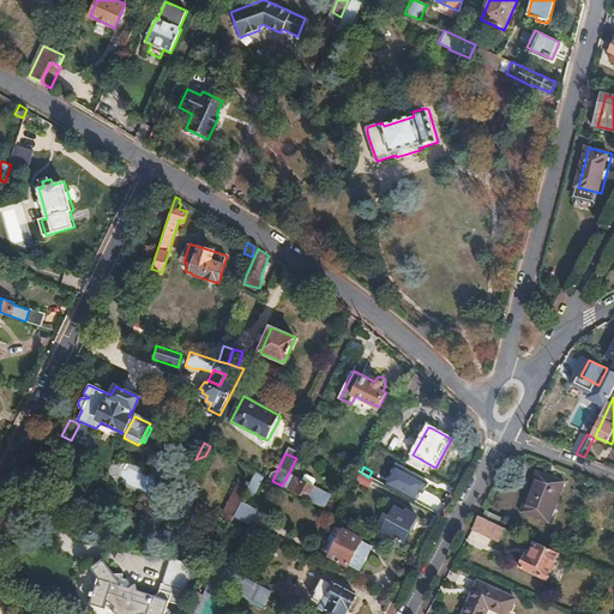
[(539,470),(523,510),(551,521),(566,481),(539,470)]
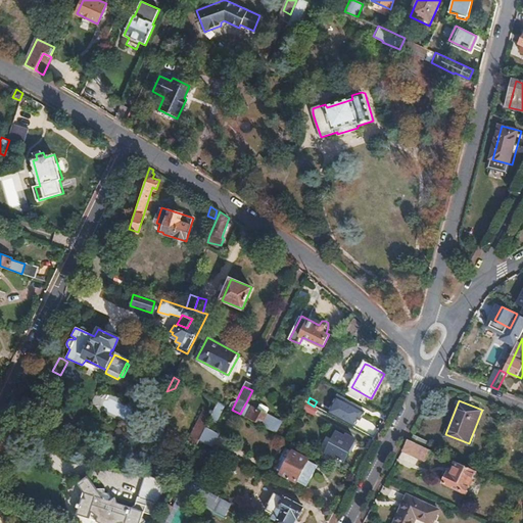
[(314,407),(318,408),(322,411),(324,406),(317,401),(314,407)]
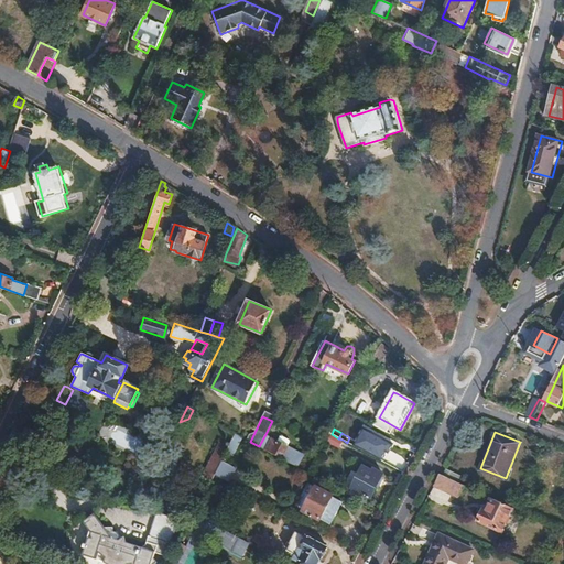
[(266,434),(259,446),(297,467),(304,454),(266,434)]
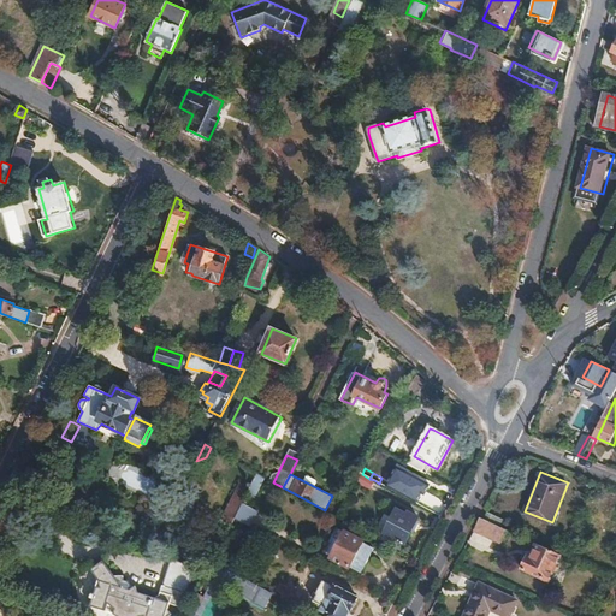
[(369,479),(362,474),(357,483),(369,489),(374,480),(369,479)]
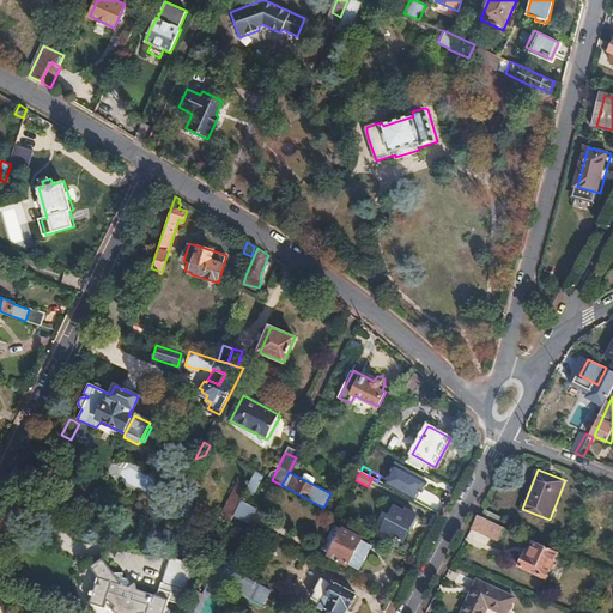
[(224,521),(230,523),(234,516),(241,501),(243,497),(249,485),(243,483),(224,521)]
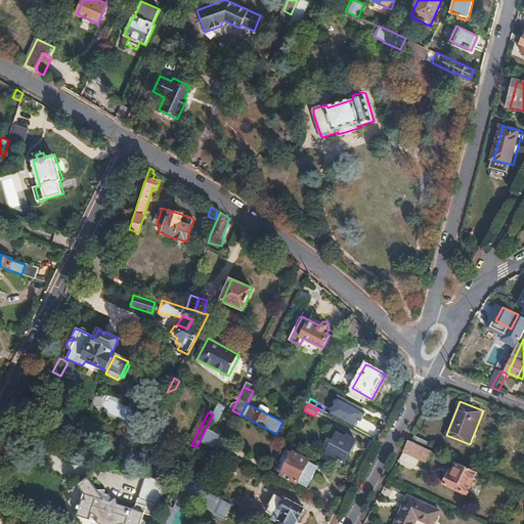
[(206,428),(200,441),(213,447),(219,435),(211,430),(206,428)]
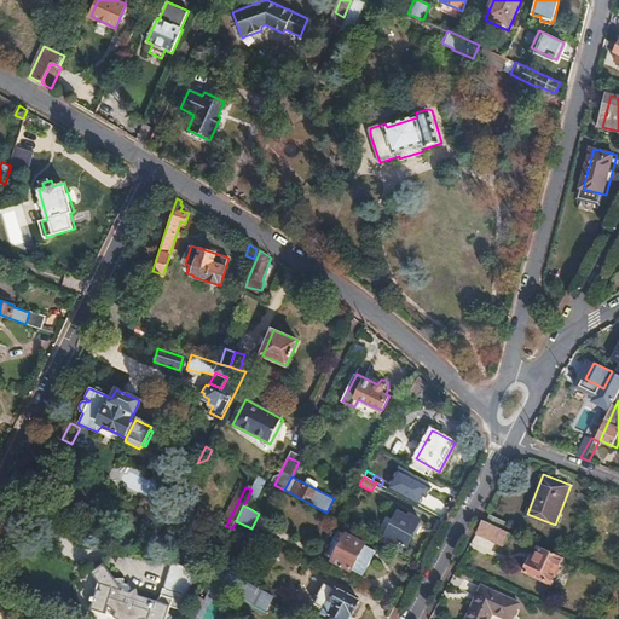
[(383,543),(393,548),(397,542),(406,547),(417,527),(408,522),(409,518),(400,513),(383,543)]
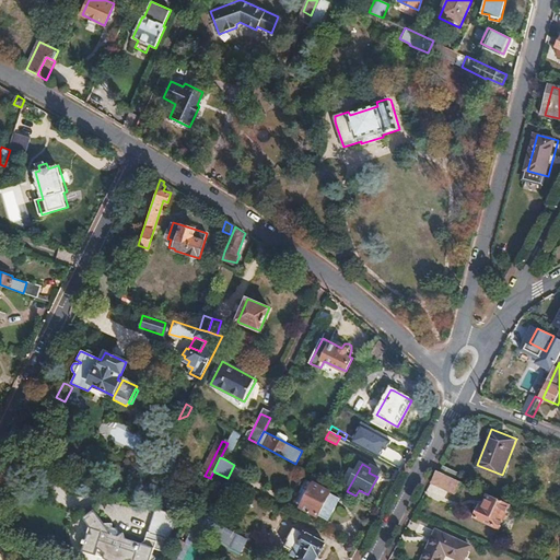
[(441,471),(451,476),(455,478),(458,471),(444,464),(441,471)]
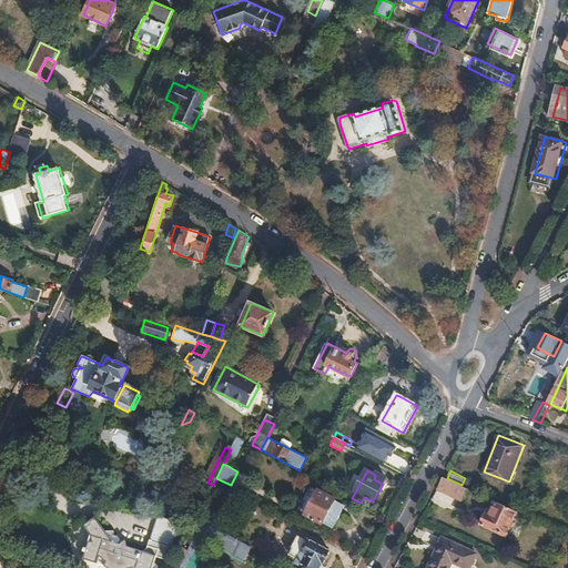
[(374,479),(383,484),(386,478),(376,473),(375,475),(374,479)]
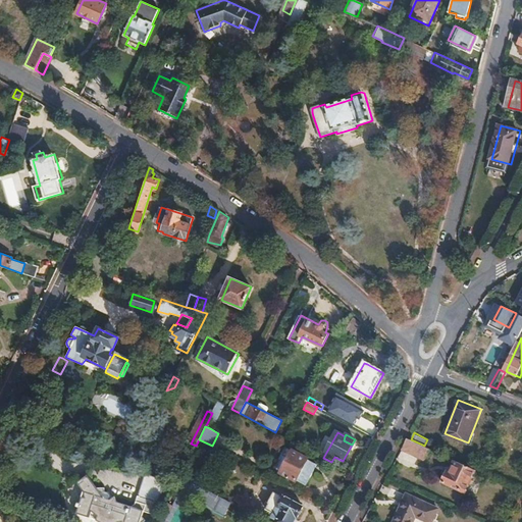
[(407,437),(402,449),(415,455),(420,444),(411,439),(407,437)]
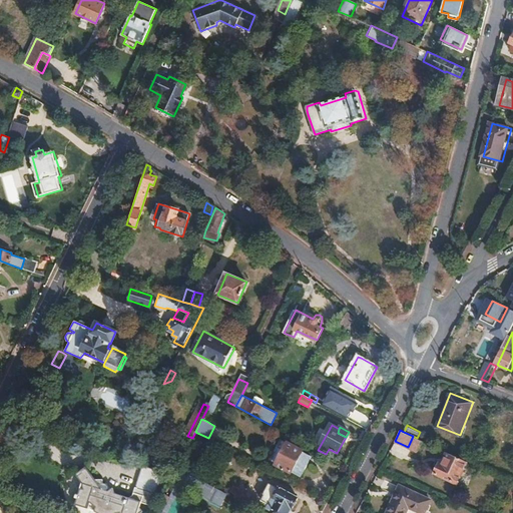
[(413,436),(408,447),(417,451),(422,441),(417,438),(413,436)]
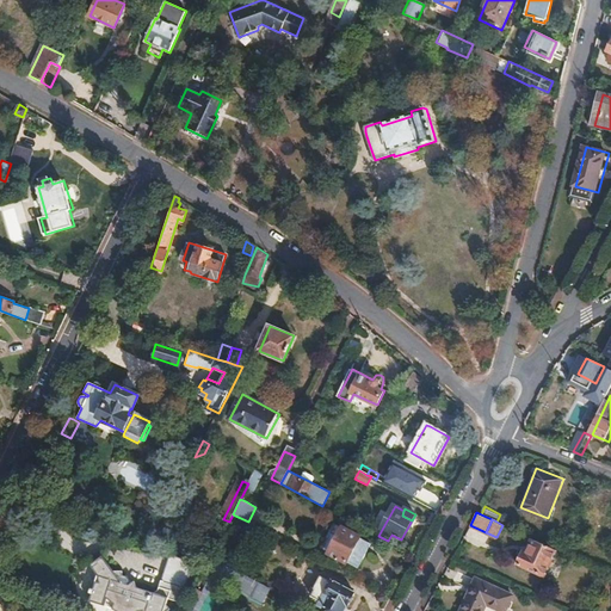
[(338,537),(328,554),(346,563),(347,562),(358,567),(370,544),(360,539),(362,538),(335,524),(331,532),(338,537)]
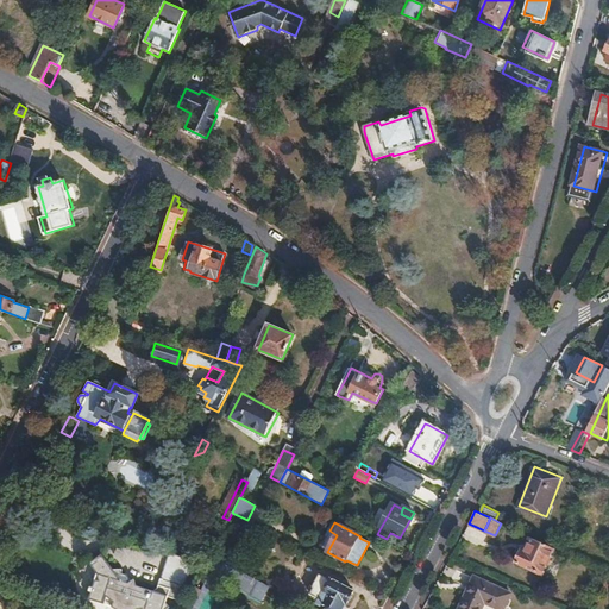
[(390,533),(387,539),(396,545),(400,538),(390,533)]
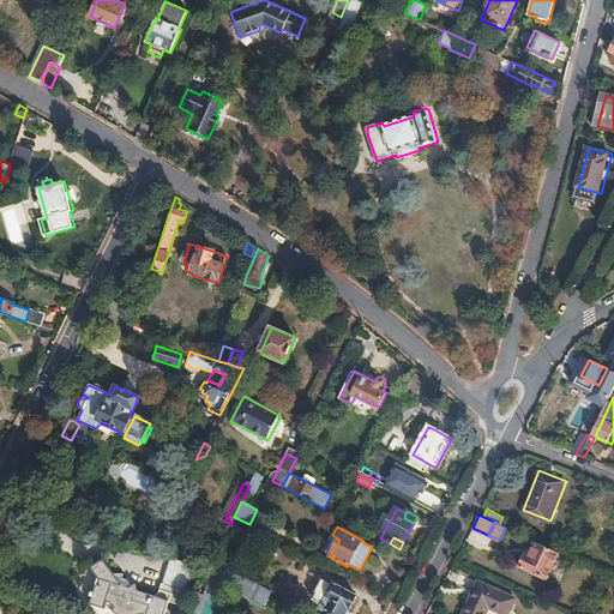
[(527,553),(519,566),(546,579),(559,553),(559,552),(535,541),(529,554),(527,553)]
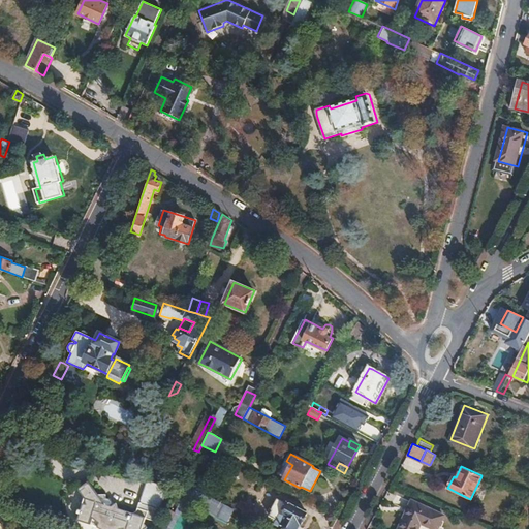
[(148,479),(143,496),(161,501),(166,485),(148,479)]
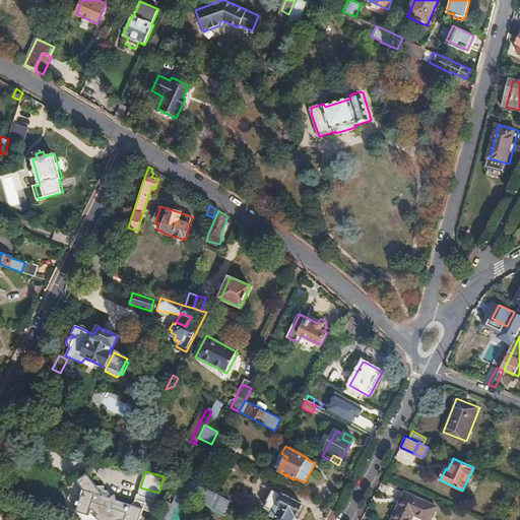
[(101,519),(144,519),(141,515),(142,511),(153,514),(157,501),(146,497),(138,506),(134,503),(130,505),(118,501),(116,496),(113,498),(111,499),(108,498),(106,495),(106,485),(99,485),(90,472),(79,479),(85,490),(81,501),(78,500),(77,504),(79,505),(77,511),(101,519)]
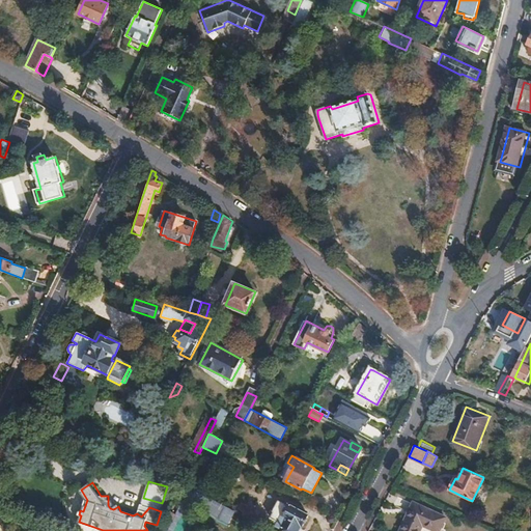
[(149,507),(161,511),(169,487),(167,486),(162,503),(143,498),(137,513),(141,516),(149,507)]
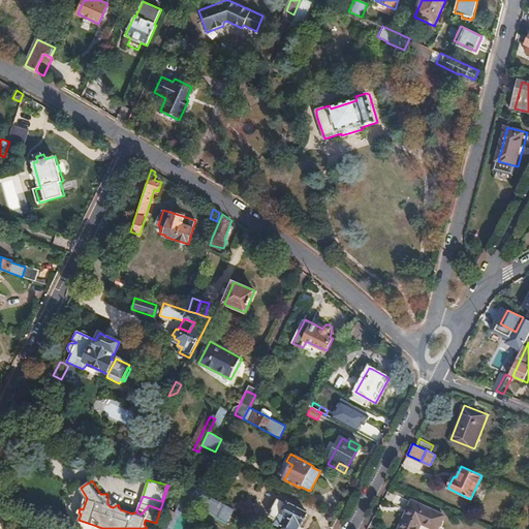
[(279,521),(277,524),(285,528),(297,528),(300,526),(301,525),(307,514),(289,503),(288,504),(279,499),(273,509),(274,510),(271,517),(279,521)]
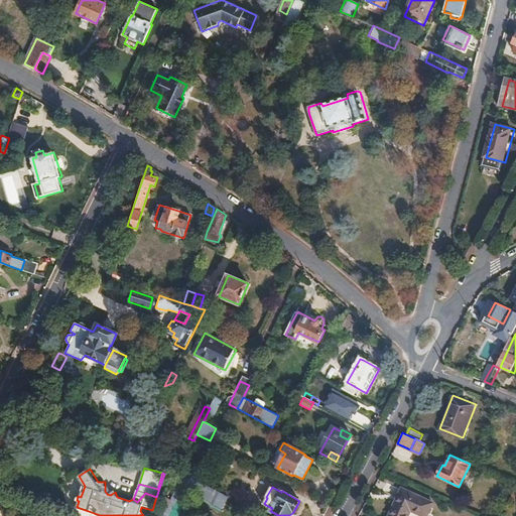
[(398,488),(384,515),(403,515),(407,510),(420,515),(422,515),(429,502),(398,488)]
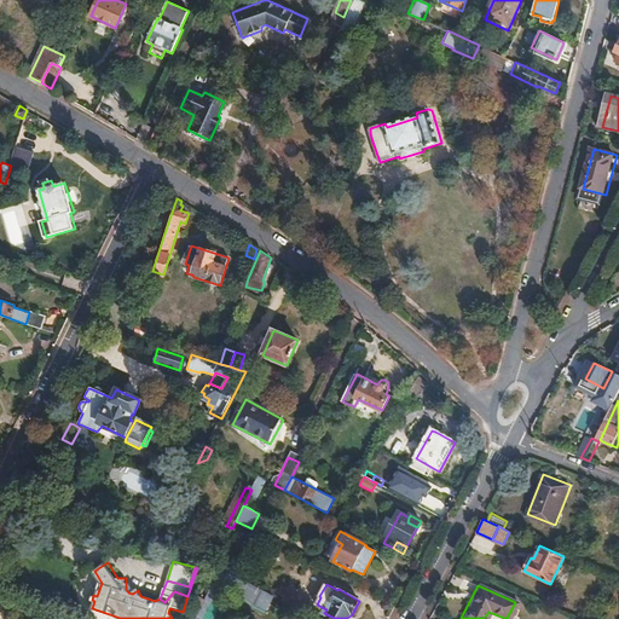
[(287,597),(284,601),(301,609),(306,601),(290,594),(291,590),(284,588),(281,594),(287,597)]
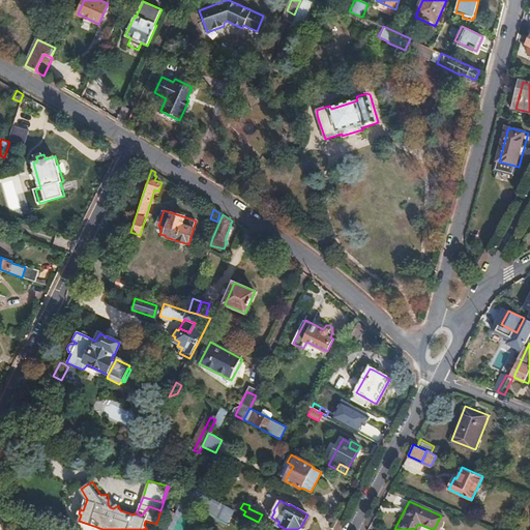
[(170,510),(159,529),(177,529),(181,523),(175,519),(177,514),(170,510)]
